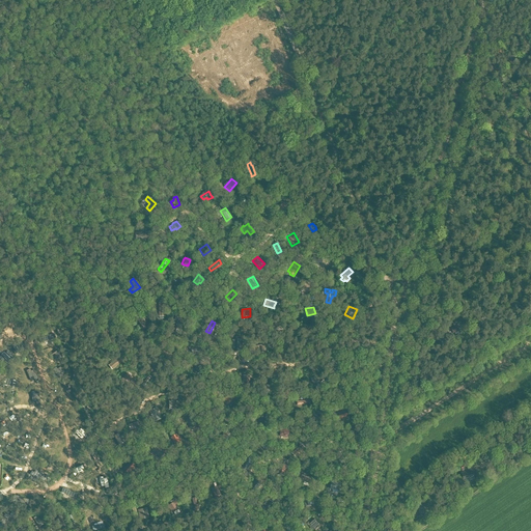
[(274,334),(282,330),(278,323),(270,328),(274,334)]
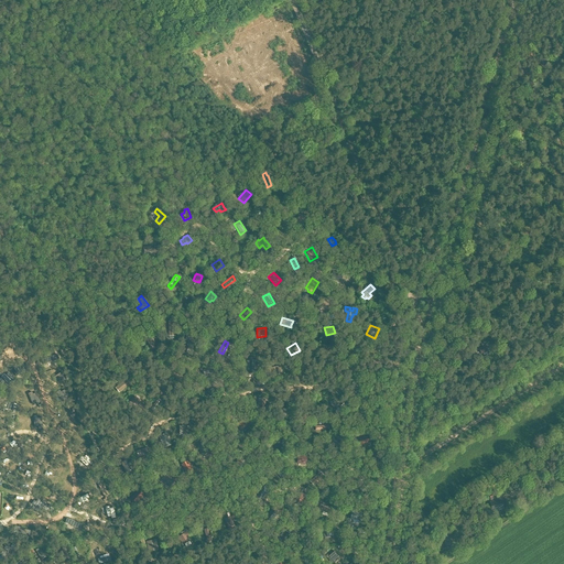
[(481,347),(478,349),(481,354),(485,351),(486,353),(488,350),(483,343),(480,345),(481,347)]
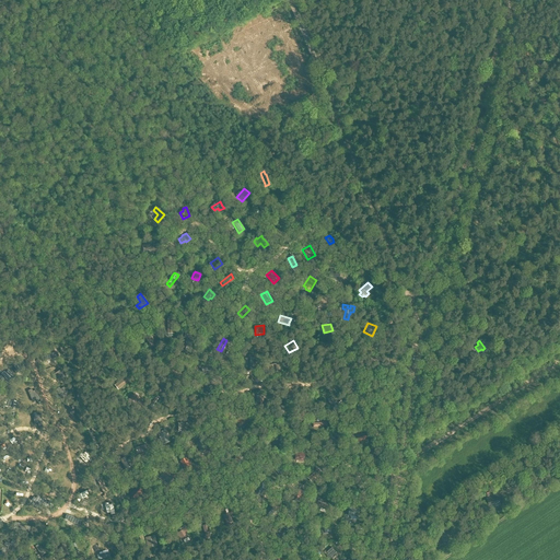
[(348,356),(351,349),(343,343),(339,348),(346,352),(345,353),(348,356)]
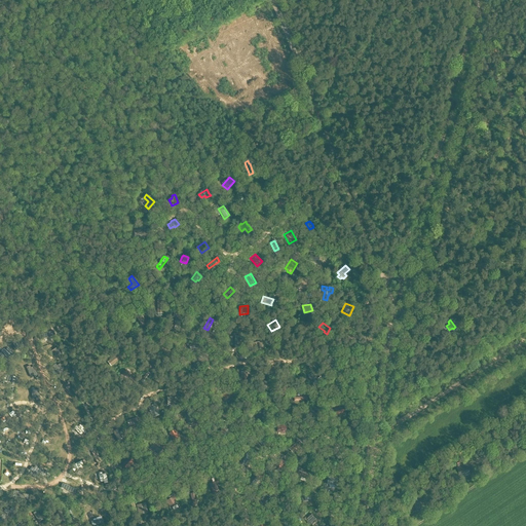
[(54,332),(40,337),(41,340),(48,338),(55,335),(54,332)]
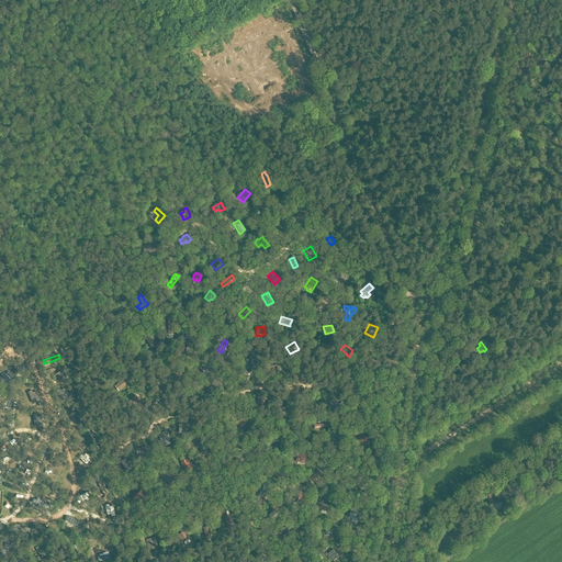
[(246,360),(245,370),(248,370),(248,372),(255,373),(255,360),(246,360)]
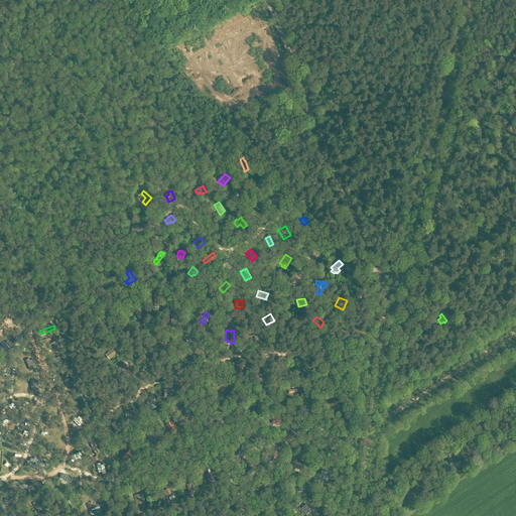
[(23,340),(20,336),(23,335),(21,332),(13,338),(15,340),(13,342),(15,345),(23,340)]
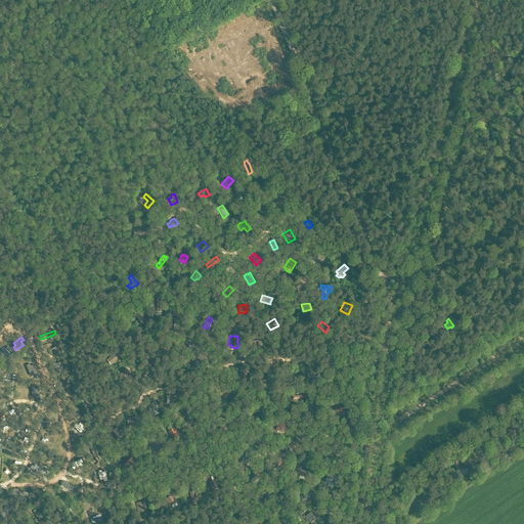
[(260,340),(252,342),(253,349),(262,347),(260,340)]
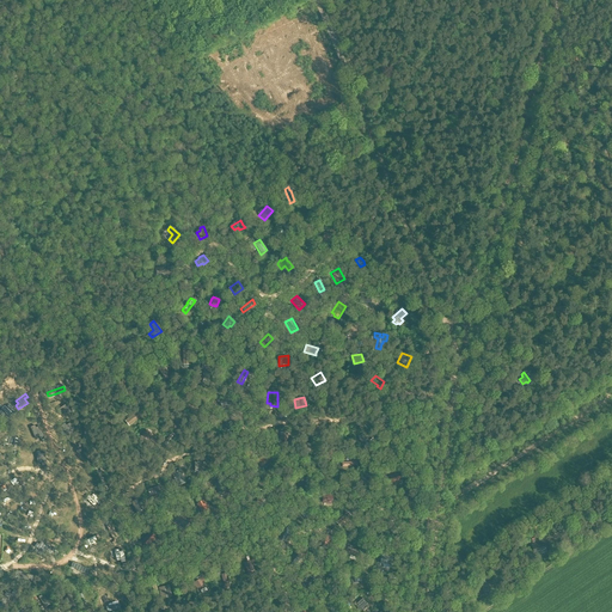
[(10,417),(13,415),(14,416),(18,412),(10,404),(6,408),(4,407),(1,409),(10,417)]
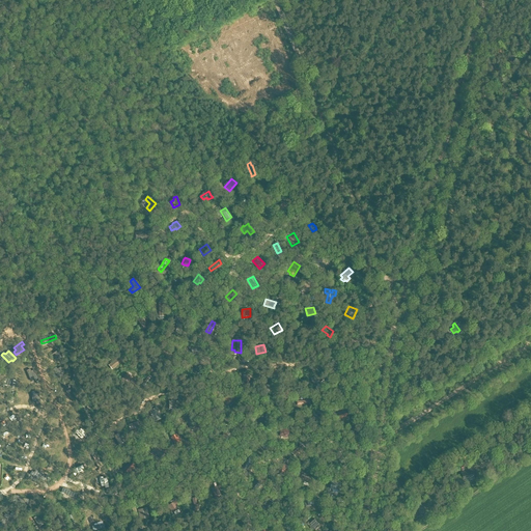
[(52,361),(62,359),(59,351),(50,356),(52,361)]
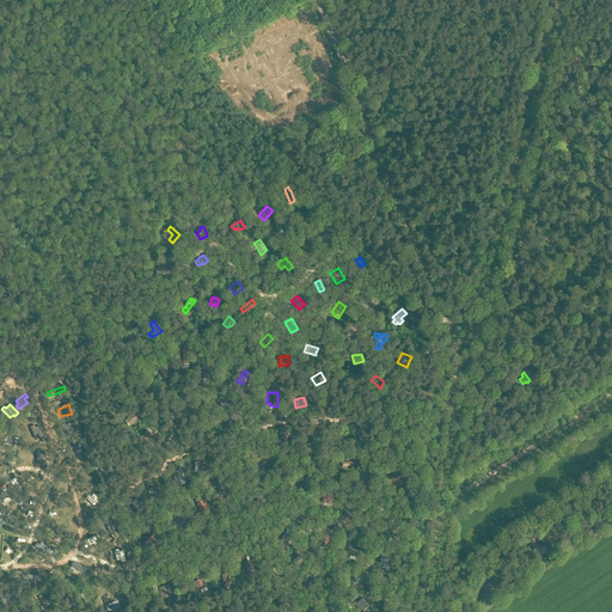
[(141,417),(136,411),(124,421),(128,426),(141,417)]
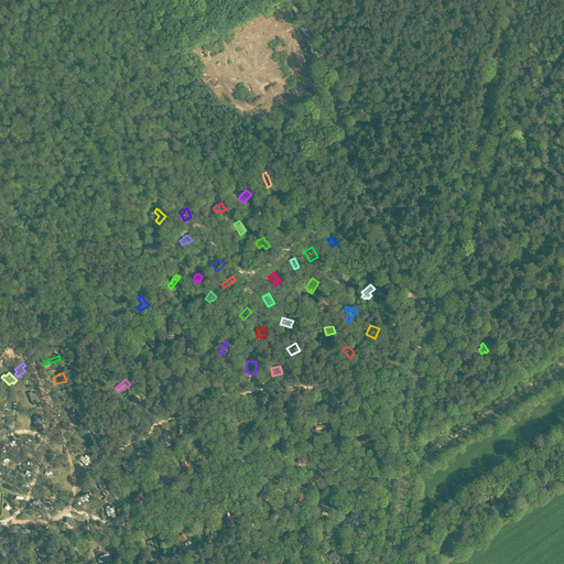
[(354,380),(349,387),(361,396),(366,390),(354,380)]
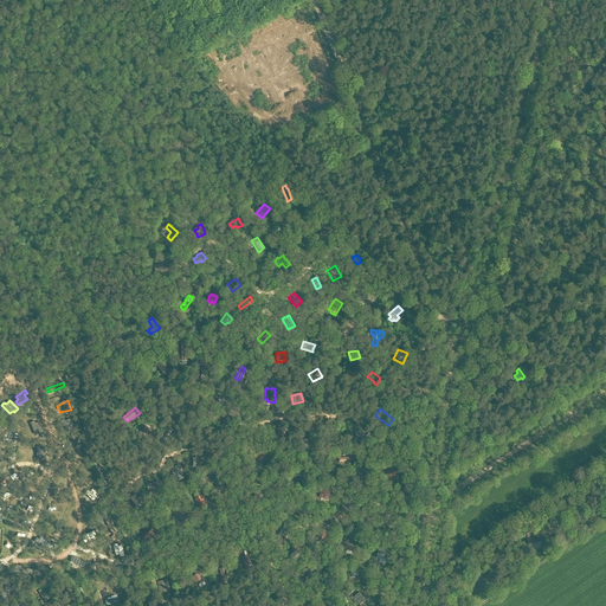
[(68,432),(71,429),(73,431),(77,429),(70,419),(65,421),(64,419),(60,421),(68,432)]
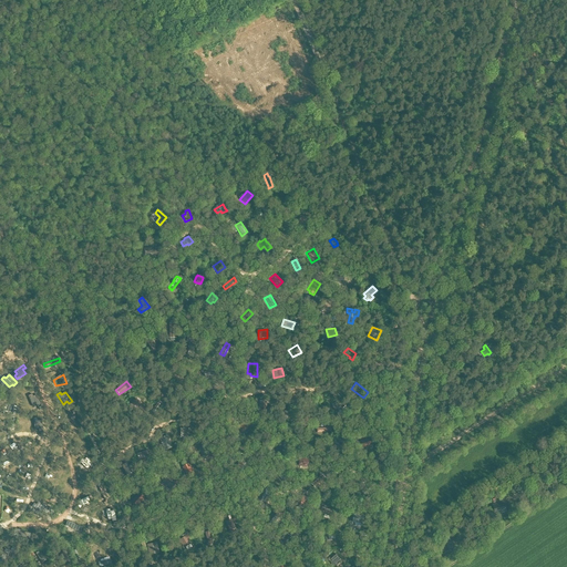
[(37,395),(33,397),(32,394),(29,397),(33,406),(37,405),(38,408),(41,405),(37,395)]
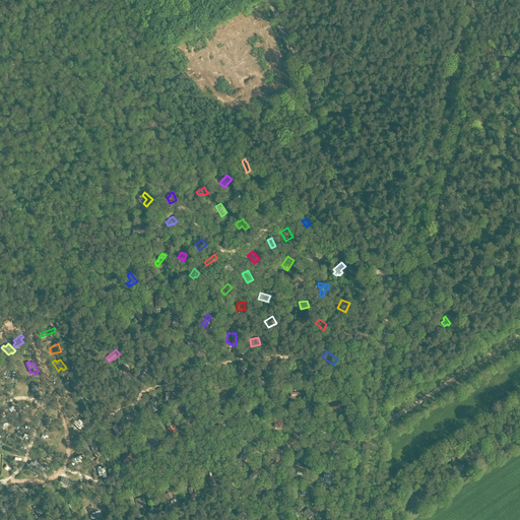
[(130,371),(126,366),(121,372),(125,376),(130,371)]
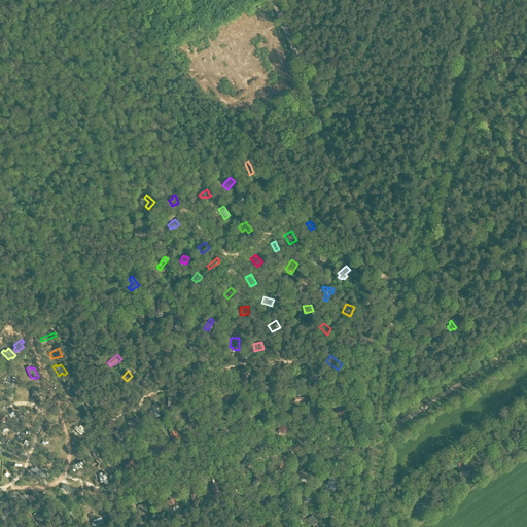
[(152,376),(148,373),(143,380),(143,381),(142,382),(145,384),(146,383),(152,376)]
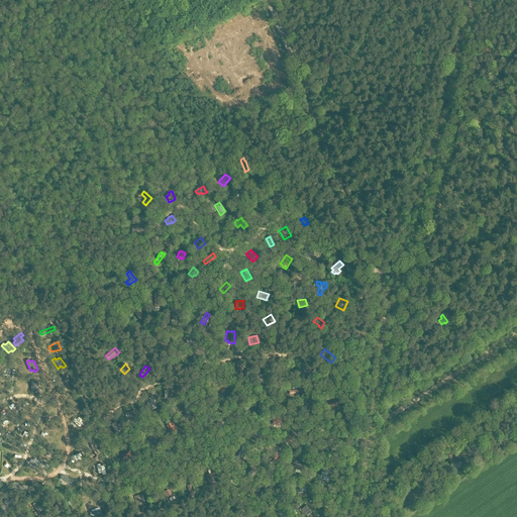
[(234,375),(237,375),(243,375),(243,366),(237,366),(237,371),(234,371),(234,375)]
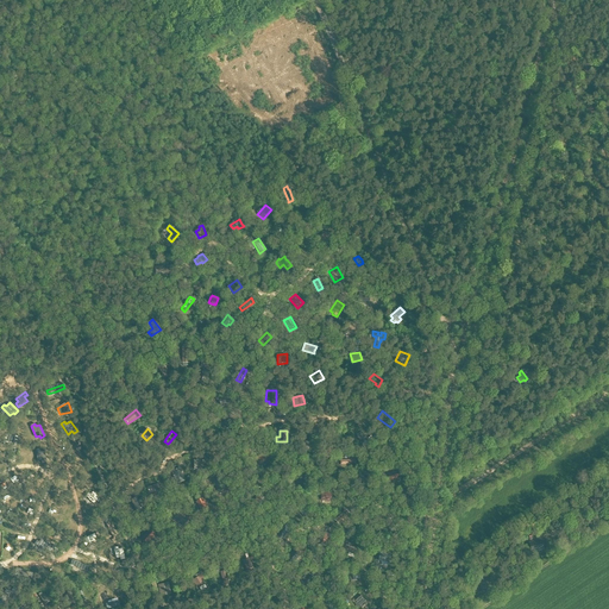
[(18,441),(19,437),(7,433),(6,443),(14,445),(16,440),(18,441)]
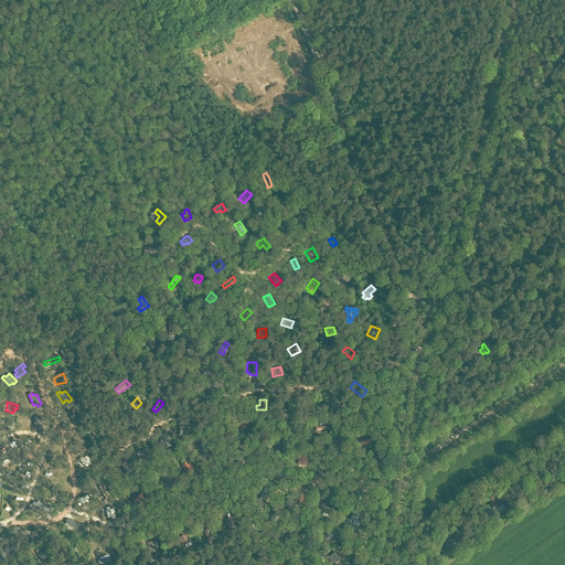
[(337,402),(331,406),(336,413),(339,409),(341,413),(344,409),(342,407),(341,407),(337,402)]
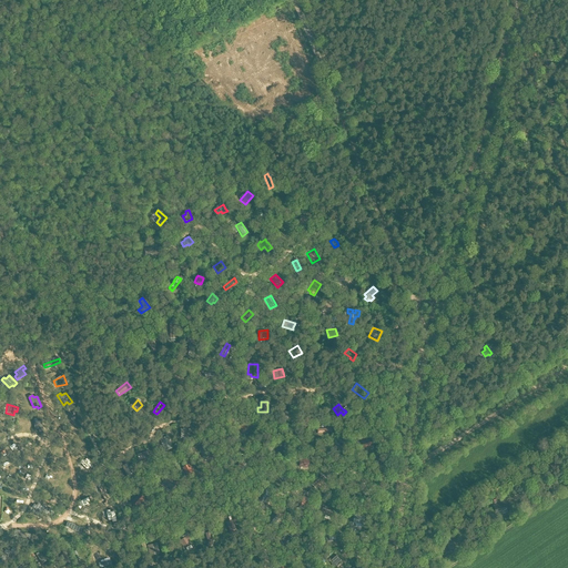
[(67,426),(75,419),(69,413),(63,422),(67,426)]
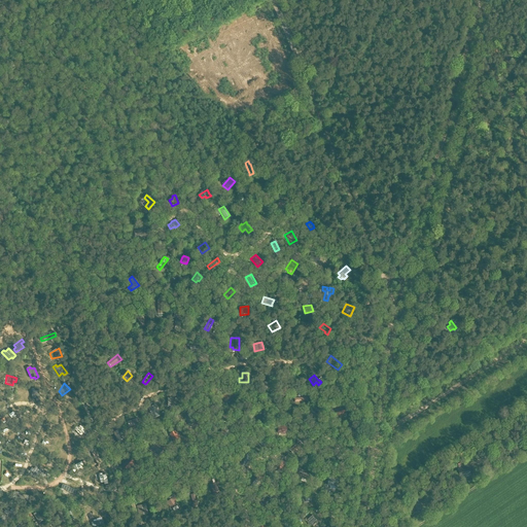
[(33,399),(36,399),(36,401),(40,400),(39,390),(32,391),(33,399)]
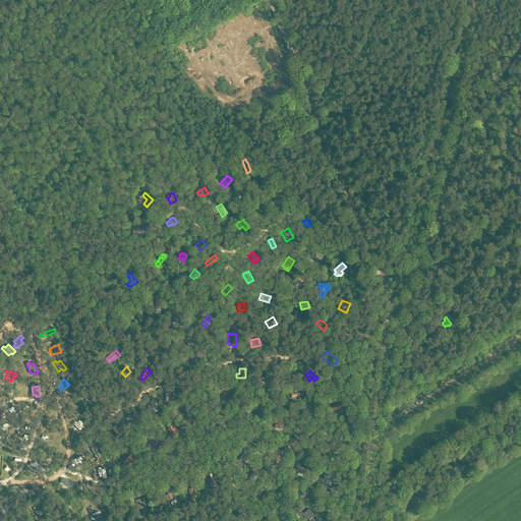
[(223,398),(231,392),(229,388),(225,391),(223,389),(219,393),(223,398)]
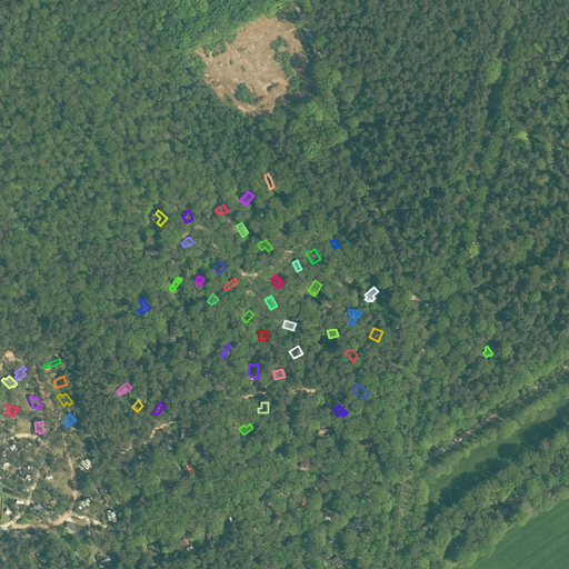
[(162,441),(161,441),(165,452),(172,449),(168,438),(162,440),(162,441)]
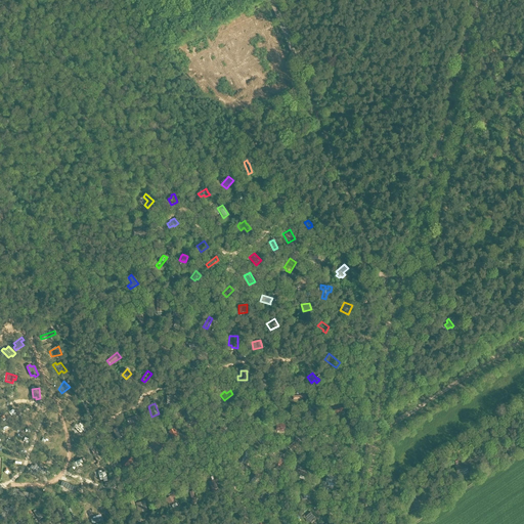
[(333,407),(335,415),(344,412),(342,404),(333,407)]
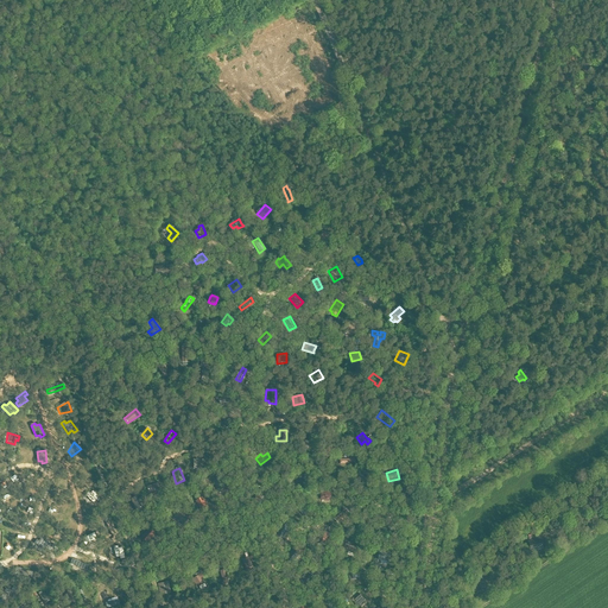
[(355,477),(358,482),(359,482),(368,475),(369,474),(367,470),(366,470),(355,477)]
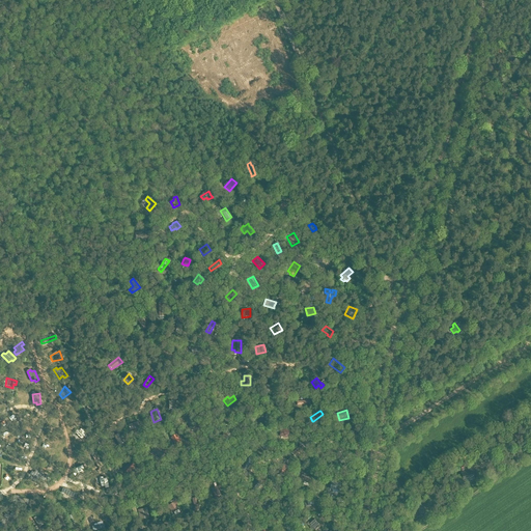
[(269,420),(270,417),(262,415),(259,424),(266,426),(268,419),(269,420)]
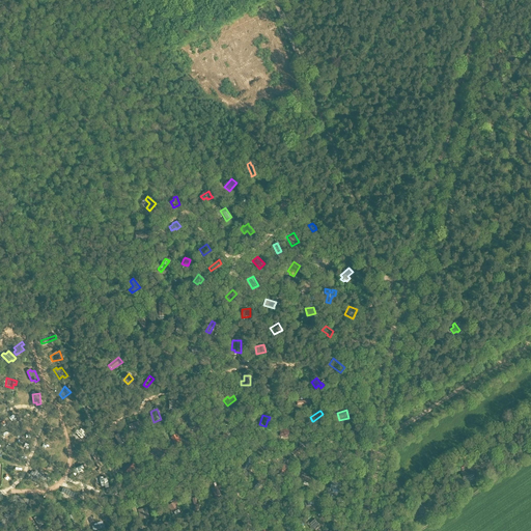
[(186,420),(191,429),(196,426),(191,417),(186,420)]
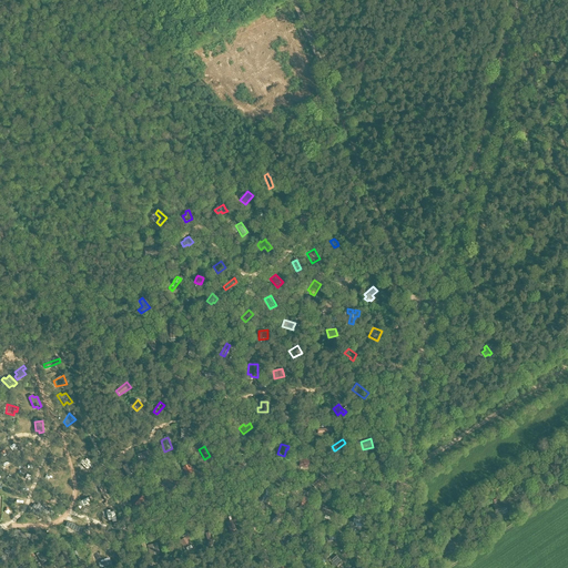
[(88,470),(90,467),(92,469),(94,466),(87,458),(84,460),(82,459),(80,463),(88,470)]
